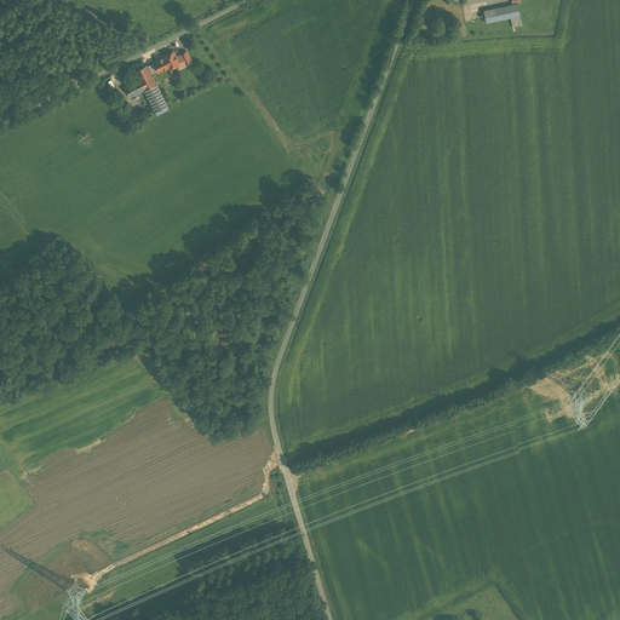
[(518,3),(507,5),(510,17),(512,27),(522,26),(518,3)]
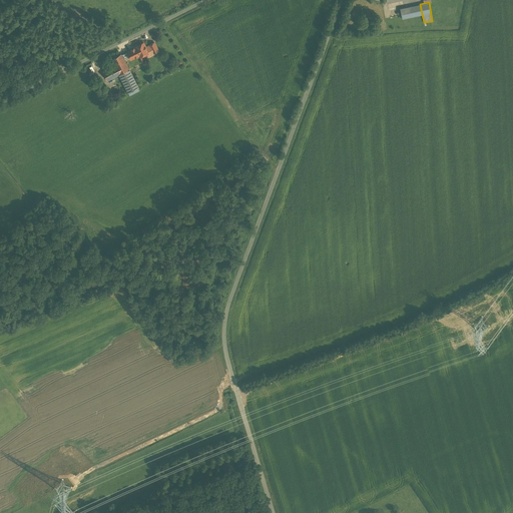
[(420,4),(400,8),(402,18),(422,14),(420,4)]
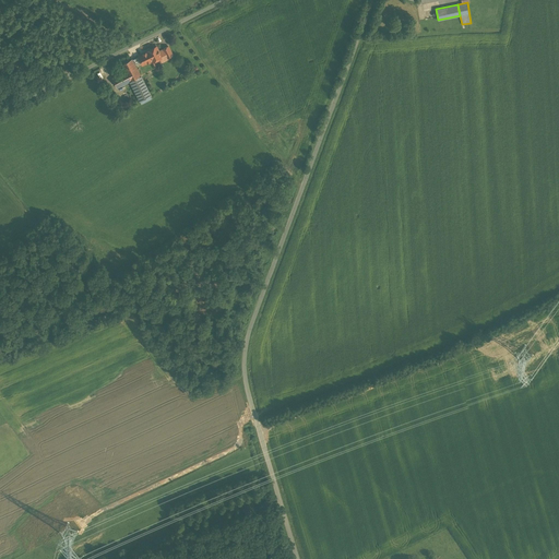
[(147,51),(138,56),(139,57),(132,60),(135,64),(141,61),(142,64),(152,60),(153,62),(159,58),(162,57),(159,51),(156,46),(147,50),(147,51)]
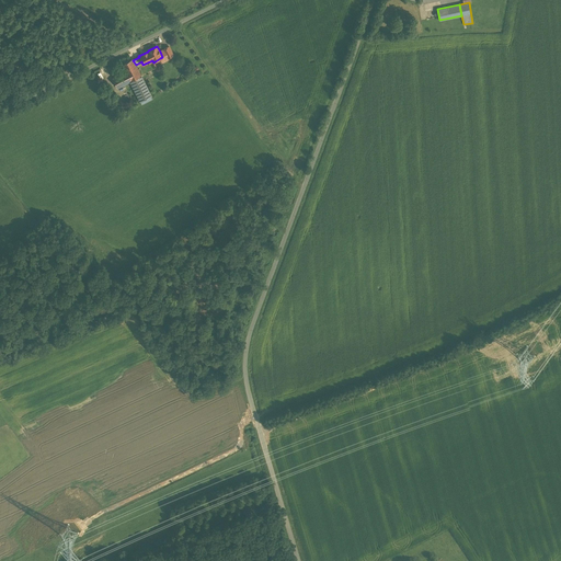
[(163,49),(160,52),(162,57),(167,55),(168,58),(173,55),(169,46),(163,49)]
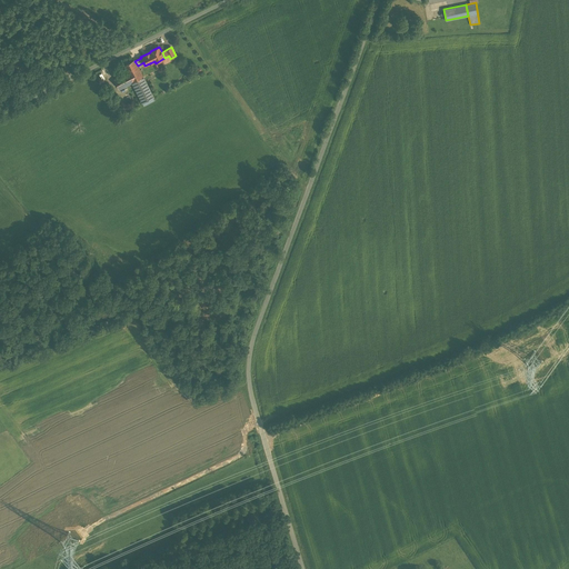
[(135,61),(135,60),(123,66),(127,73),(115,80),(119,89),(132,82),(142,102),(153,97),(138,66),(135,61)]
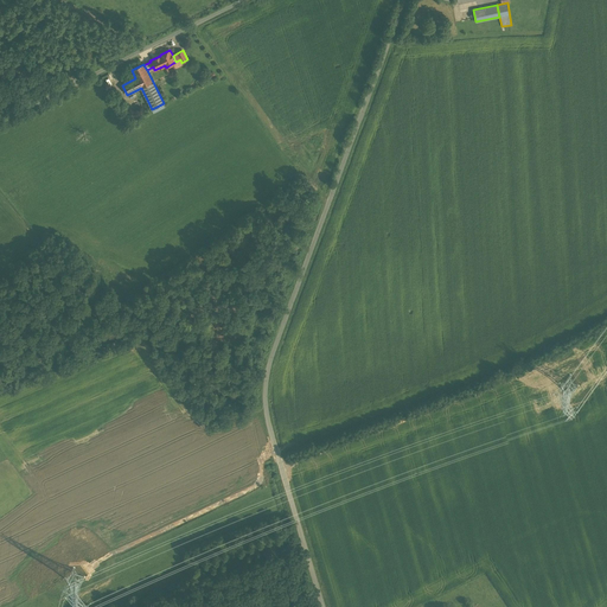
[(102,553),(90,560),(93,563),(104,556),(102,553)]
